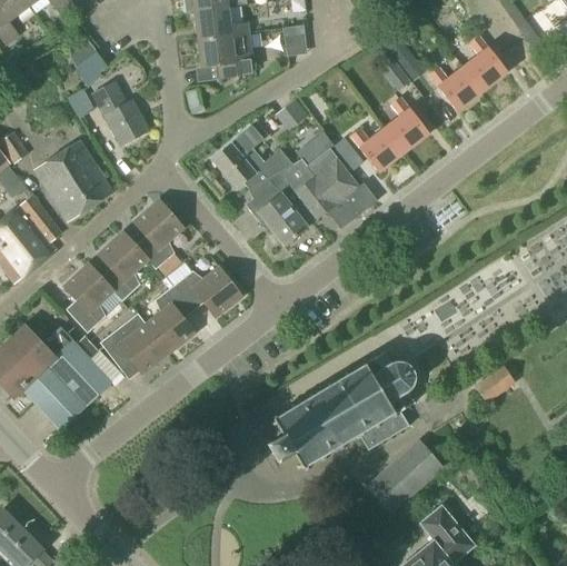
[(9,21),(31,6),(27,0),(0,0),(0,33),(7,45),(19,36),(9,21)]
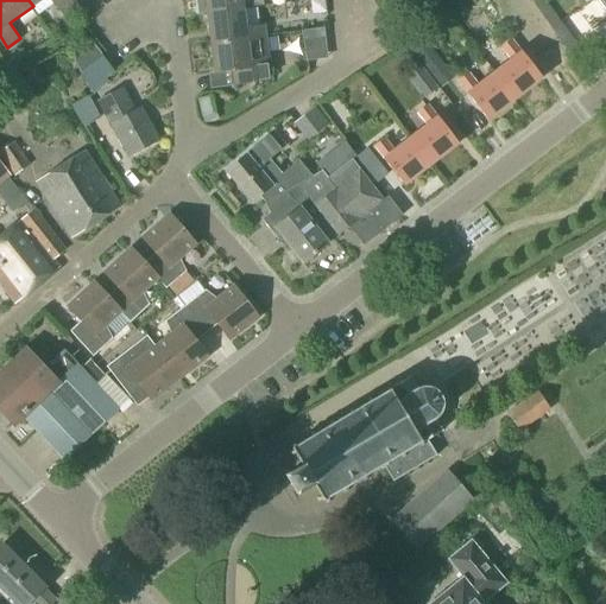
[(67,17),(75,11),(67,0),(29,0),(33,6),(40,0),(54,0),(61,8),(67,17)]
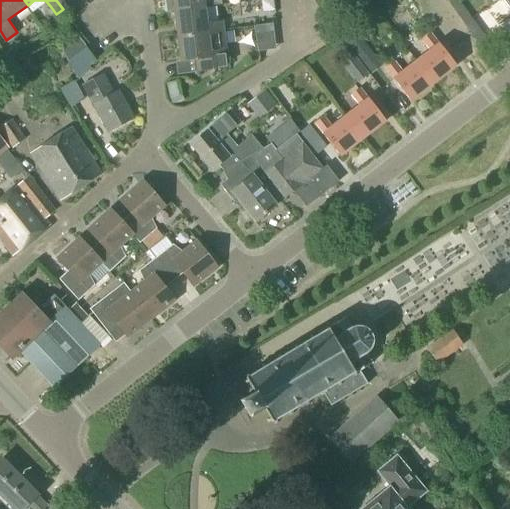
[(56,0),(63,9),(70,4),(67,0),(56,0)]
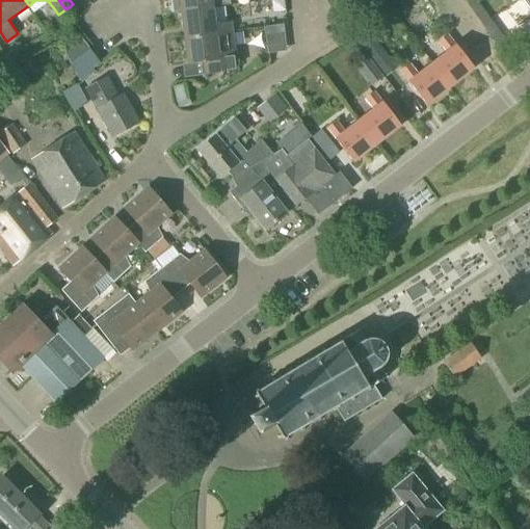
[(181,0),(182,9),(214,5),(213,0),(181,0)]
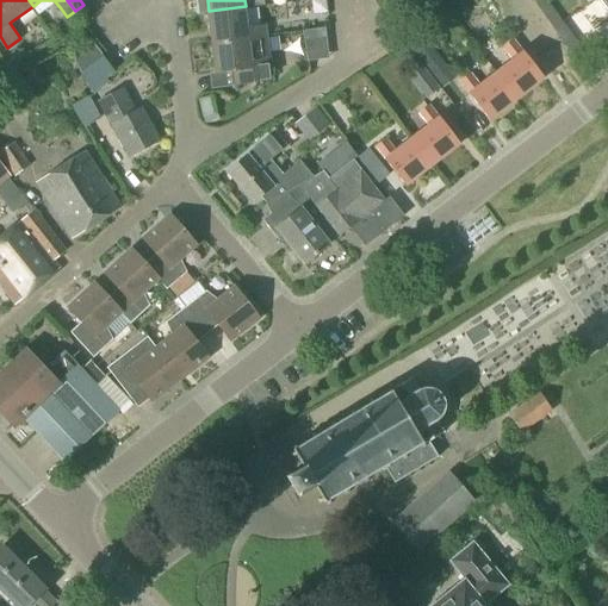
[(309,0),(292,2),(295,19),(311,17),(309,0)]
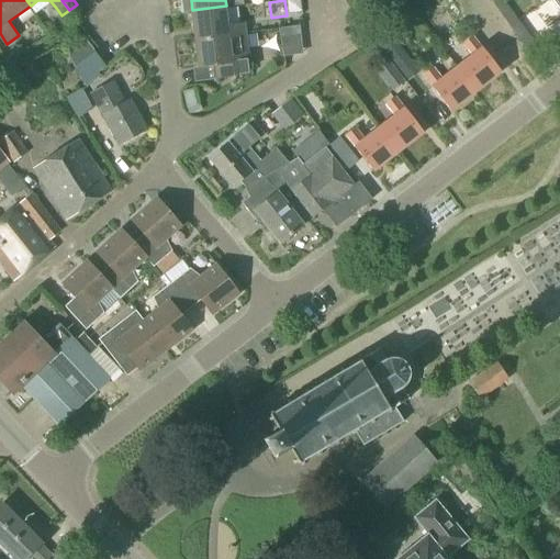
[(492,0),(507,19),(516,13),(505,0),(492,0)]
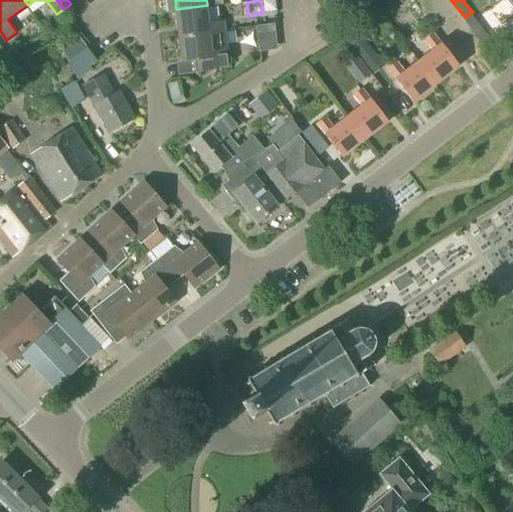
[(179,35),(210,31),(226,29),(225,21),(209,23),(207,5),(176,9),(179,35)]
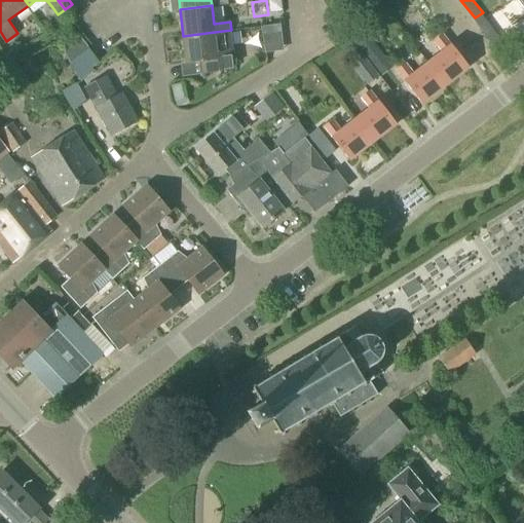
[(510,11),(495,23),(511,42),(523,33),(523,28),(510,11)]
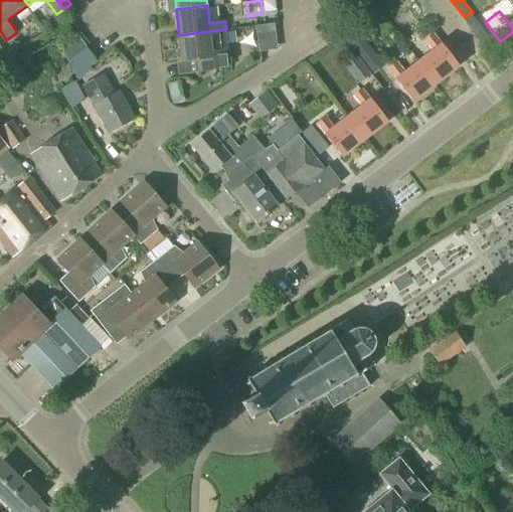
[(473,12),(465,17),(482,41),(490,35),(473,12)]
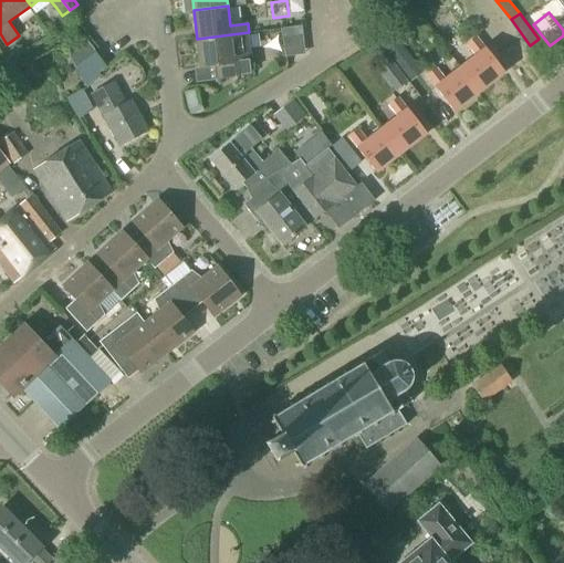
[(282,27),(284,38),(304,34),(303,23),(282,27)]
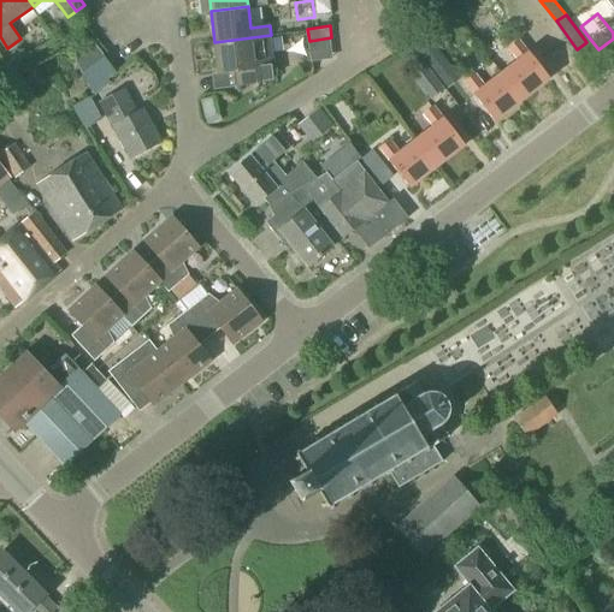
[(277,79),(275,65),(271,35),(252,37),(214,42),(219,72),(237,70),(238,84),(277,79)]
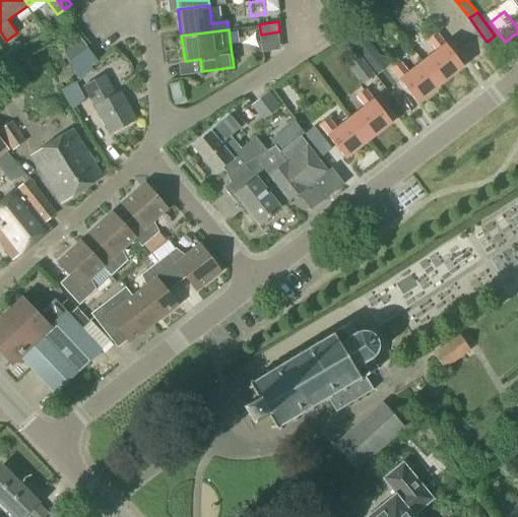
[(423,62),(439,84),(464,65),(447,43),(438,31),(429,39),(437,51),(423,62)]
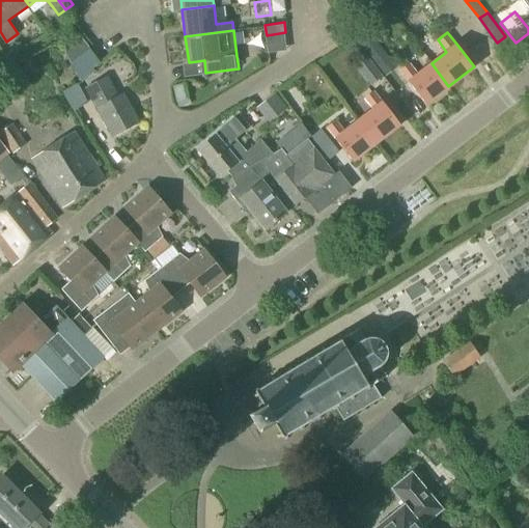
[(386,75),(397,65),(374,35),(363,45),(386,75)]
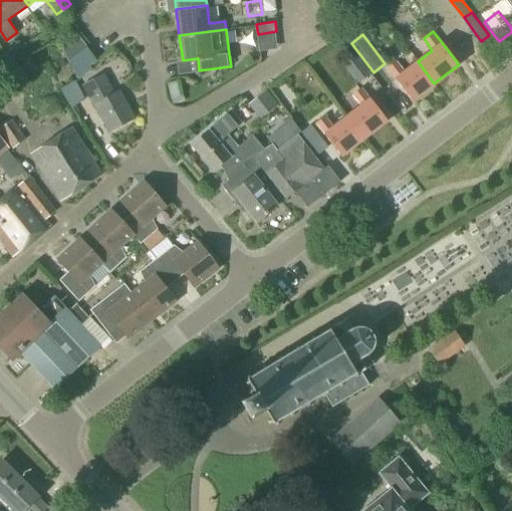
[(89,63),(96,58),(88,48),(70,61),(80,77),(92,67),(89,63)]
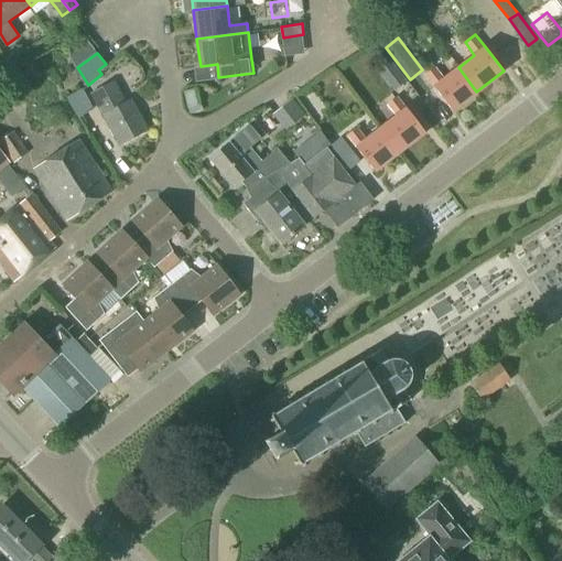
[(395,88),(407,78),(393,61),(380,72),(395,88)]
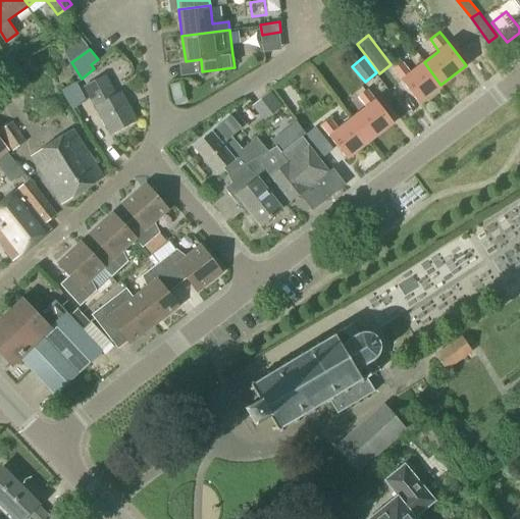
[(440,85),(424,62),(412,71),(403,60),(394,68),(419,101),(440,85)]
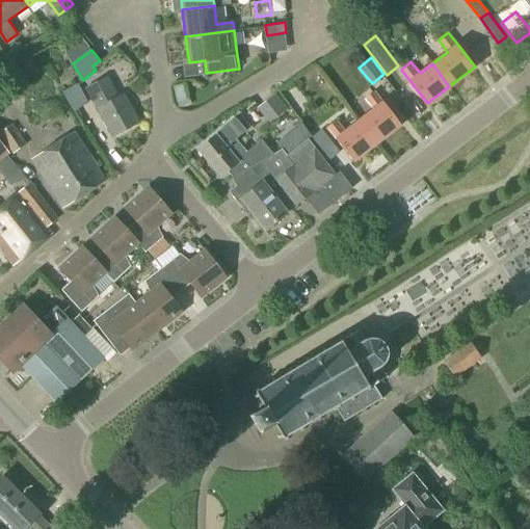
[(120,95),(108,74),(87,85),(98,107),(114,135),(140,122),(125,93),(120,95)]
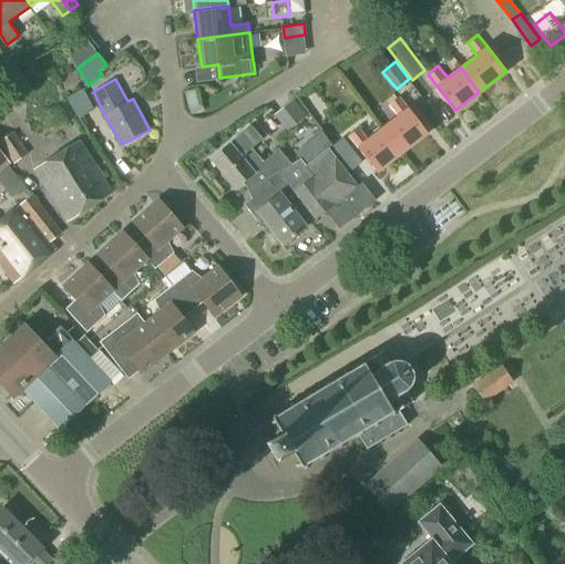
[(78,100),(90,115),(100,109),(88,92),(78,100)]
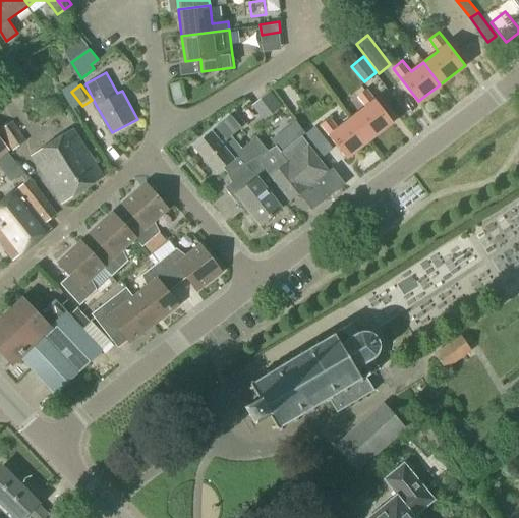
[(352,117),(367,140),(392,121),(367,89),(357,96),(366,107),(352,117)]
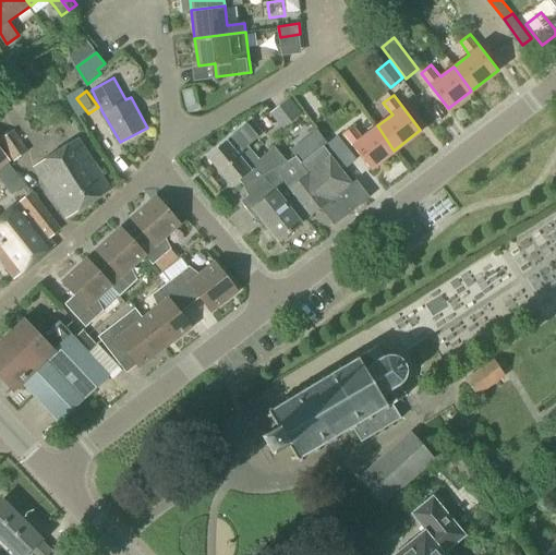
[(283,128),(303,112),(290,96),(270,111),(283,128)]
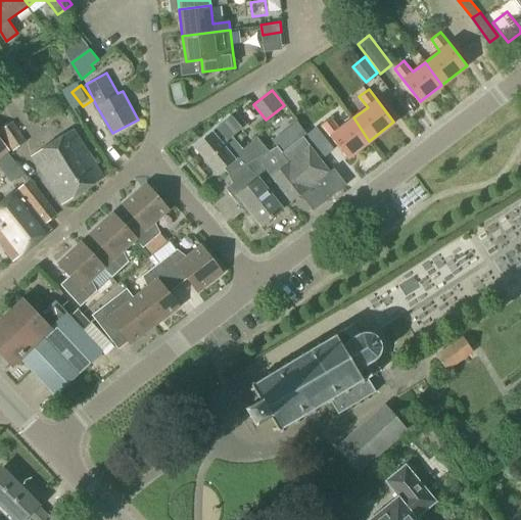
[(195,145),(218,173),(246,150),(236,137),(226,146),(221,140),(240,124),(232,114),(195,145)]
